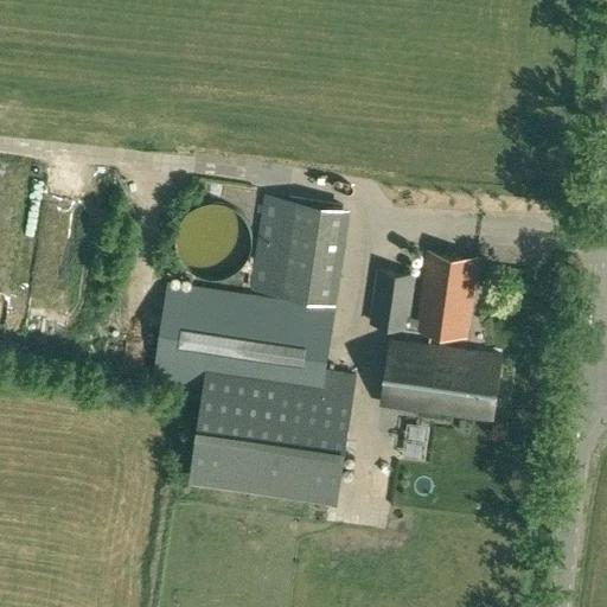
[(202,203),(193,208),(187,212),(181,219),(178,227),(176,236),(177,244),(178,253),(181,261),(187,267),(195,273),(202,276),(210,278),(219,278),(228,276),(235,273),(242,267),(247,260),(251,253),(253,244),(253,235),(251,227),(247,219),(242,212),(235,206),(227,203),(218,202),(210,202),(202,203)]
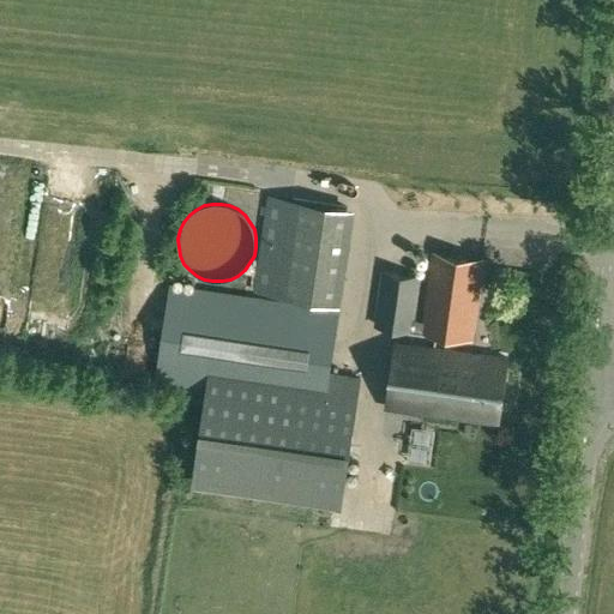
[(289,301),(342,308),(353,217),(302,209),(289,301)]
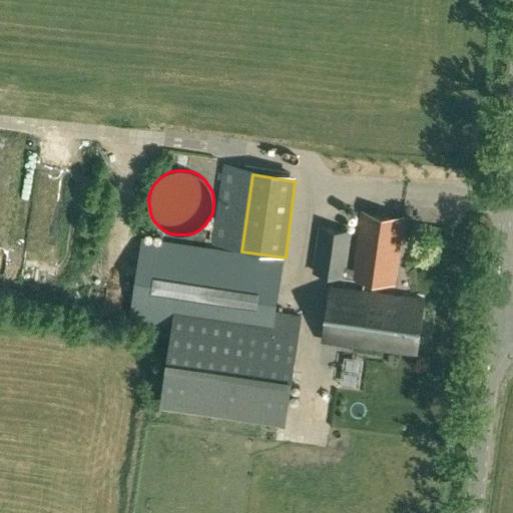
[(348,268),(353,231),(319,226),(313,272),(396,285),(406,216),(361,209),(353,268),(348,268)]
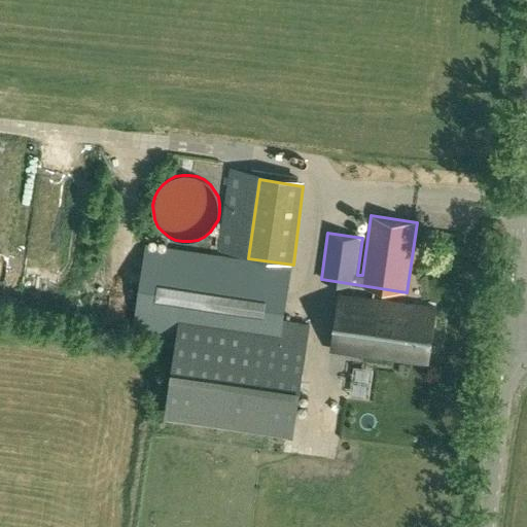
[(133,327),(176,335),(279,349),(283,320),(291,266),(145,244),(133,327)]
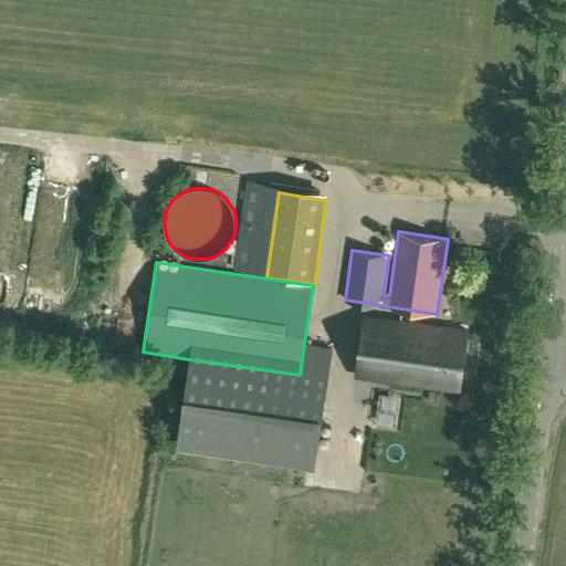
[(459,389),(468,331),(366,316),(357,375),(459,389)]
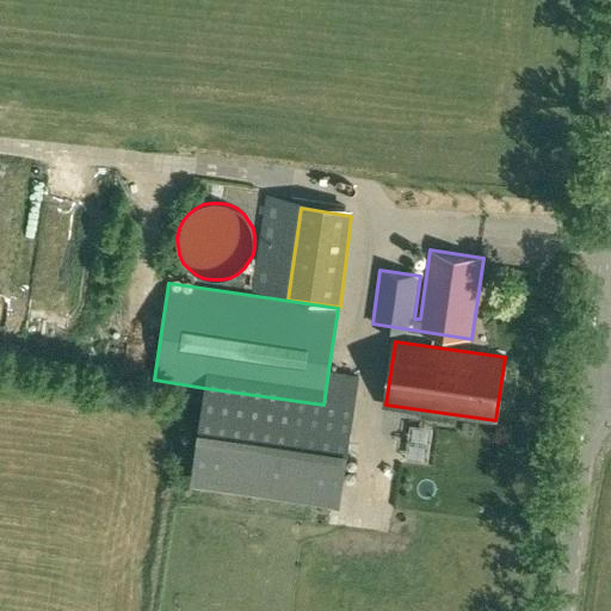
[(323,405),(204,388),(190,483),(339,506),(358,376),(328,371),(323,405)]
